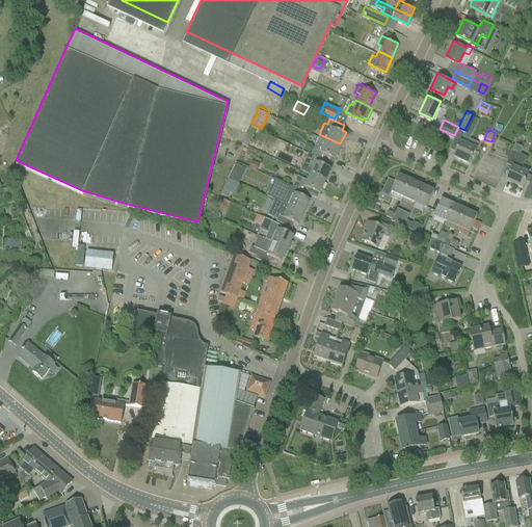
[(458,143),(454,153),(469,160),(473,151),(478,139),(468,134),(463,132),(458,143)]
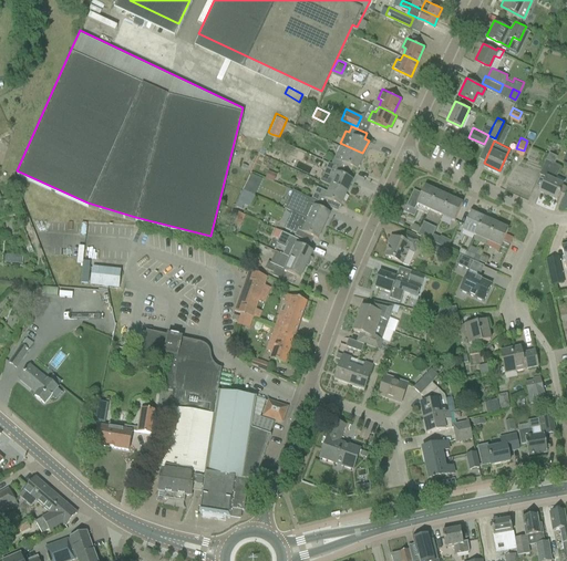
[(291,143),(288,149),(296,154),(299,146),(291,143)]
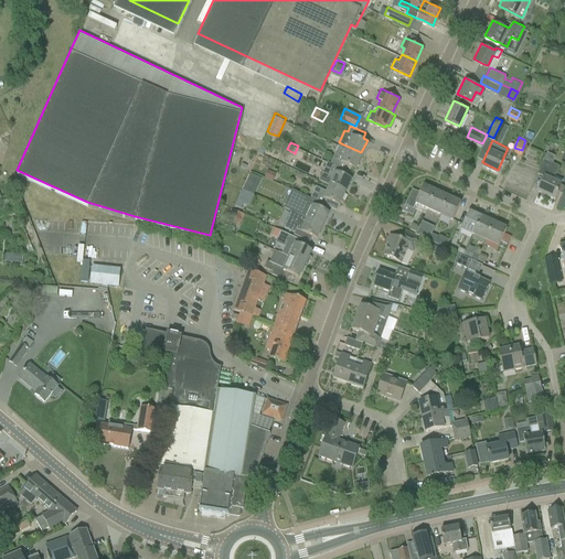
[(327,158),(326,159),(349,169),(351,163),(355,165),(361,152),(339,142),(331,160),(327,158)]
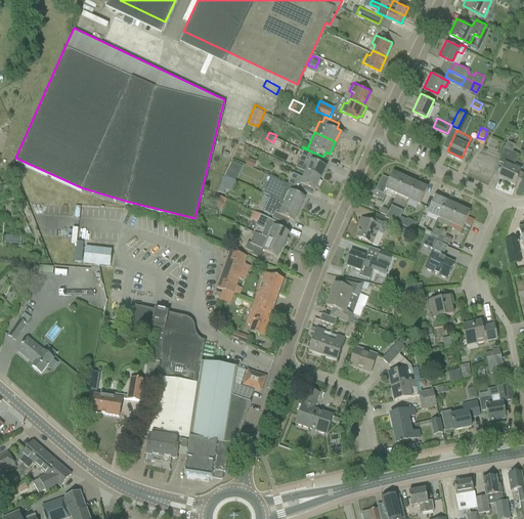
[(506,159),(498,174),(515,181),(518,174),(521,176),(523,170),(520,168),(522,163),(514,160),(515,160),(518,150),(505,144),(504,146),(498,156),(506,159)]
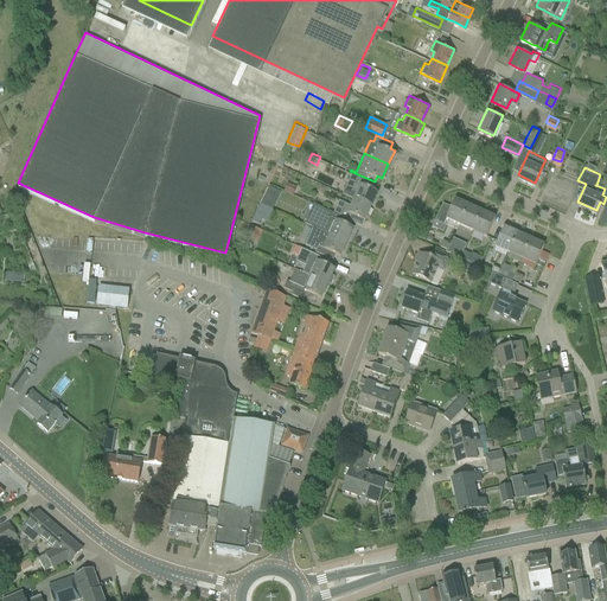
[(355,194),(355,196),(370,203),(377,190),(372,187),(375,181),(350,171),(342,189),(355,194)]
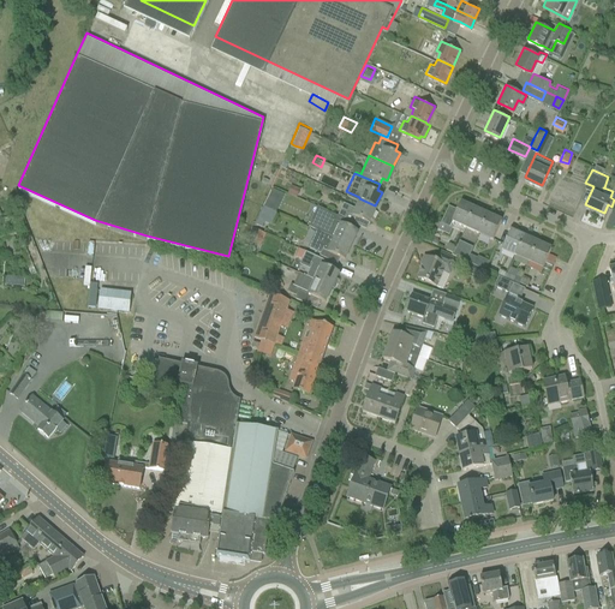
[(287,189),(297,193),(300,185),(291,181),(287,189)]
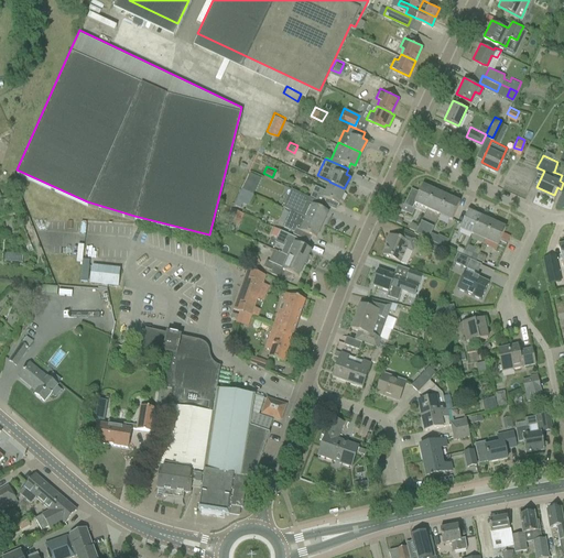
[(246,177),(242,186),(252,190),(256,182),(246,177)]
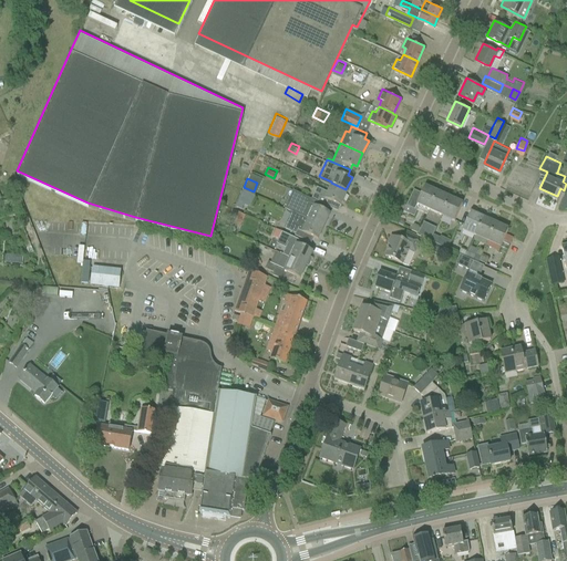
[(313,190),(311,196),(327,204),(330,197),(340,201),(346,189),(331,183),(329,188),(317,183),(313,190)]
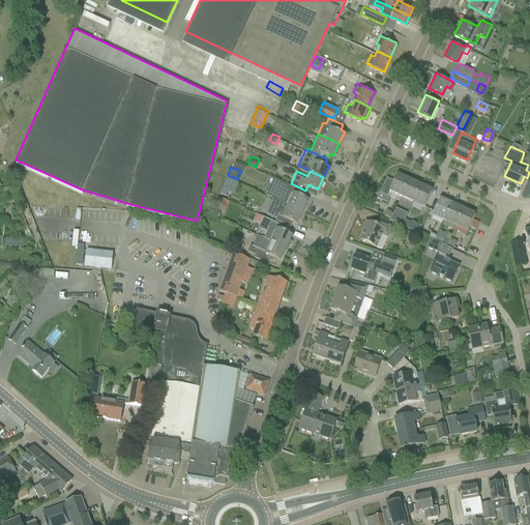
[(380,188),(387,193),(389,188),(401,194),(401,193),(409,176),(396,171),(393,178),(386,175),(380,187),(380,188)]
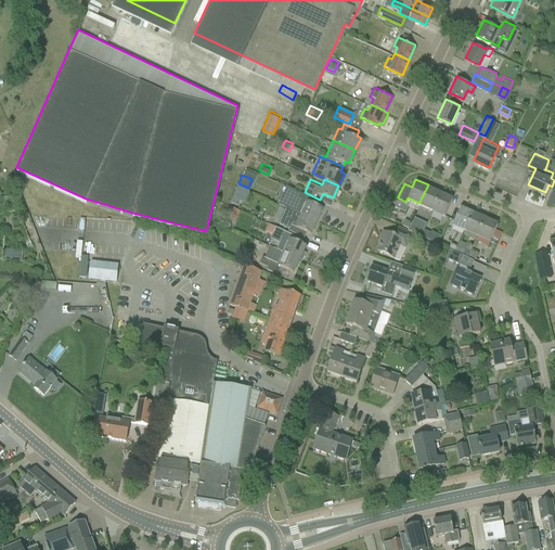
[(237,183),(231,199),(236,201),(240,195),(244,186),(237,183)]
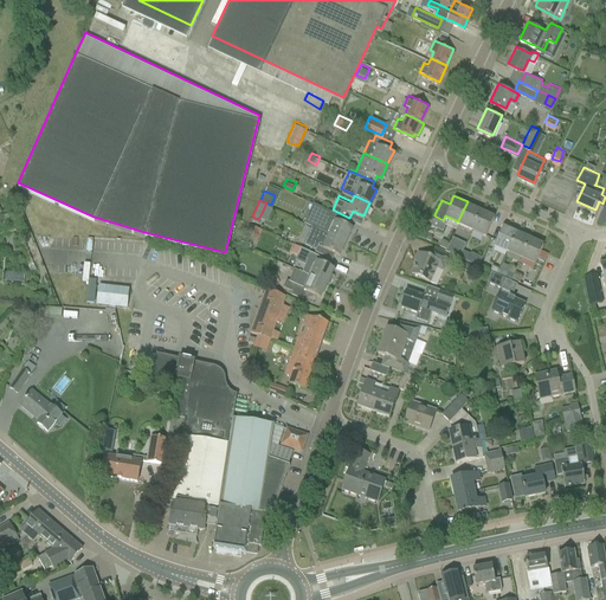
[(458,220),(472,226),(481,207),(468,201),(458,220)]
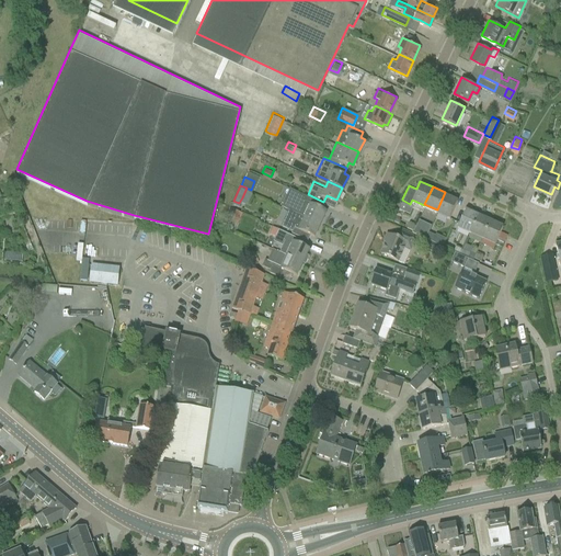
[(321,206),(323,202),(308,194),(297,189),(288,206),(320,222),(325,208),(321,206)]
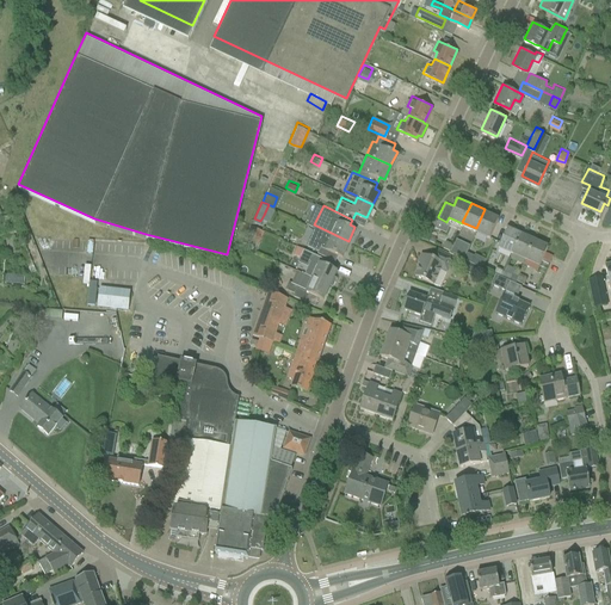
[(485,209),(476,228),(489,234),(498,216),(485,209)]
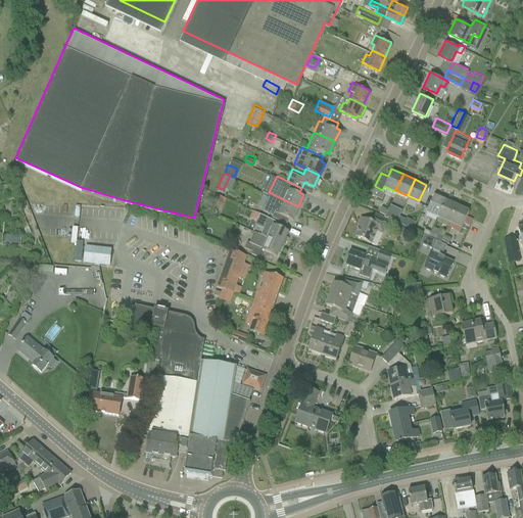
[(214,190),(210,200),(220,204),(224,194),(214,190)]
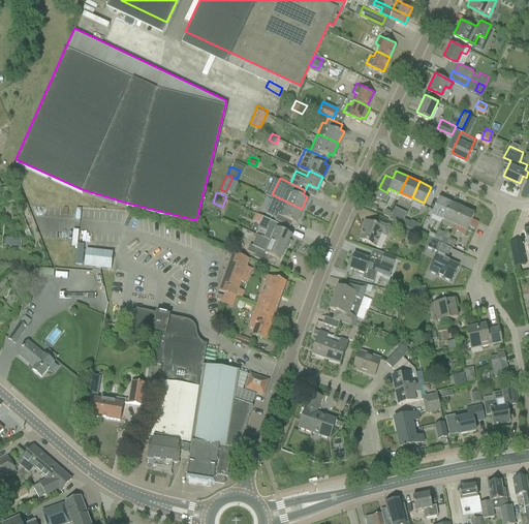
[(272,194),(266,209),(277,214),(276,216),(281,219),(290,223),(292,218),(297,219),(302,209),(272,194)]
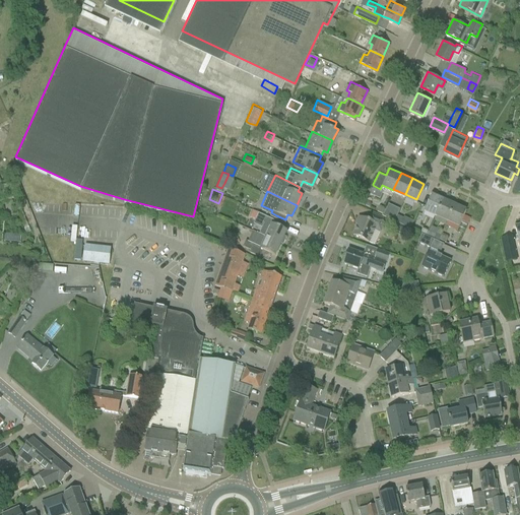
[(424,207),(436,212),(443,197),(432,191),(424,207)]
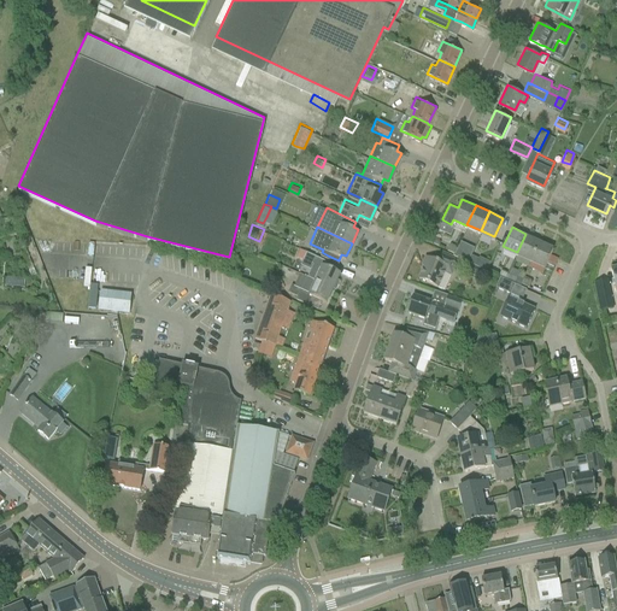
[(517,252),(530,258),(539,240),(526,234),(517,252)]
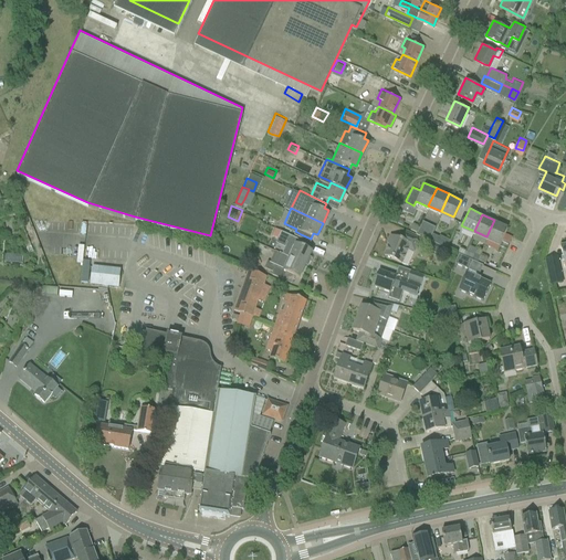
[(494,220),(486,236),(500,242),(507,225),(494,220)]
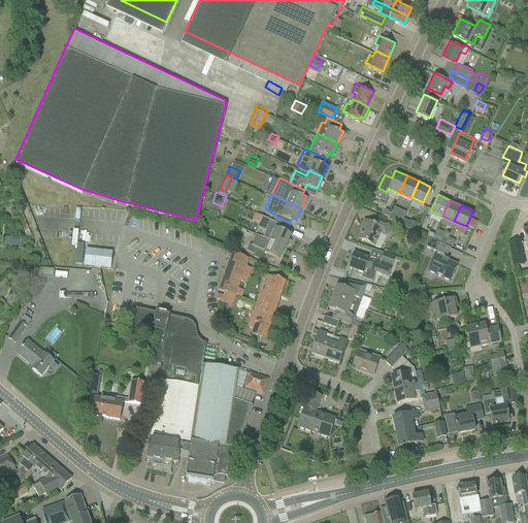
[(265,227),(263,233),(270,237),(285,243),(288,244),(291,237),(288,236),(290,231),(276,225),(278,220),(262,213),(259,219),(267,223),(265,227)]
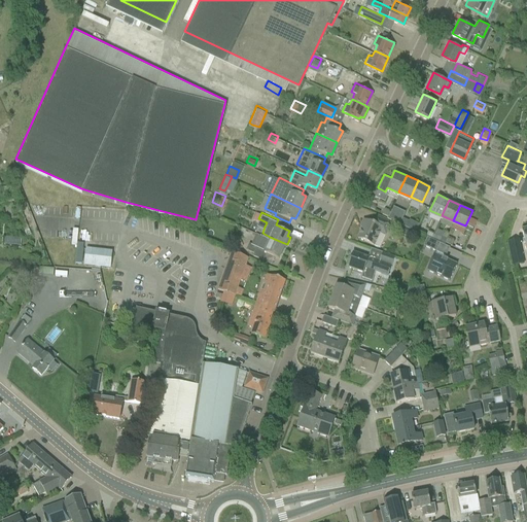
[(373,220),(365,217),(357,234),(374,242),(380,229),(385,231),(390,219),(376,213),(373,220)]
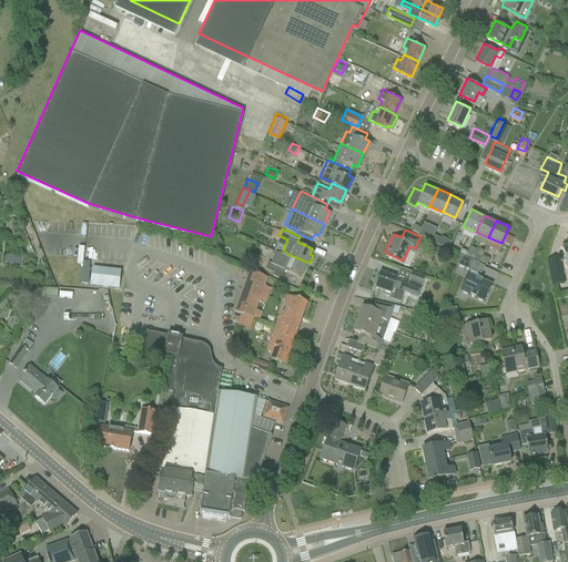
[(426,245),(439,251),(443,244),(429,237),(426,245)]
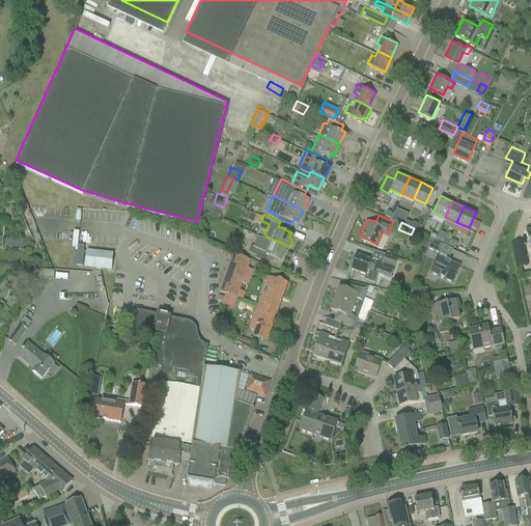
[(3,243),(23,244),(24,234),(4,233),(3,243)]
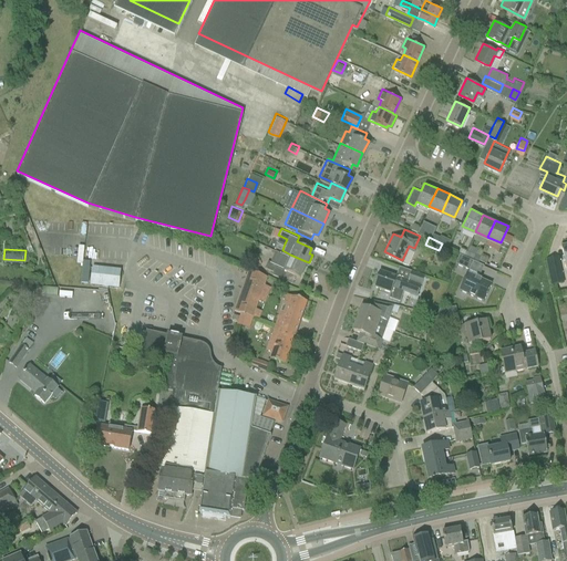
[(299,274),(306,261),(290,255),(282,250),(277,261),(268,258),(265,265),(275,269),(274,271),(272,271),(284,277),(284,276),(287,269),(299,274)]
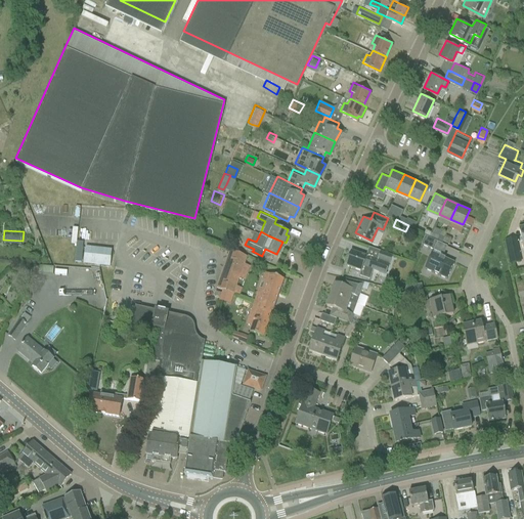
[(433,246),(437,238),(425,232),(421,241),(433,246)]
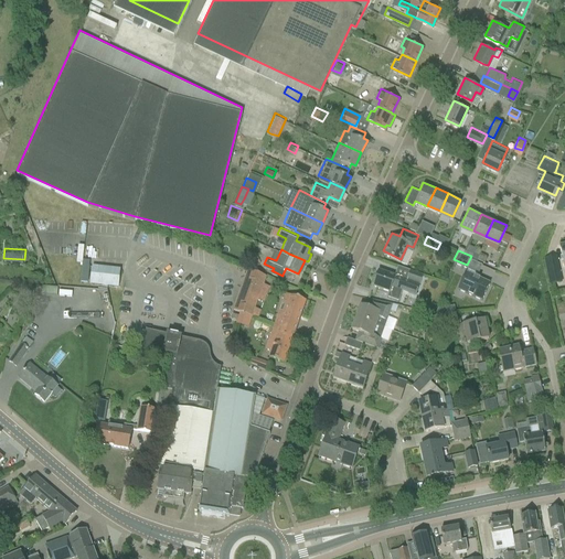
[(83,256),(81,278),(87,278),(89,257),(83,256)]
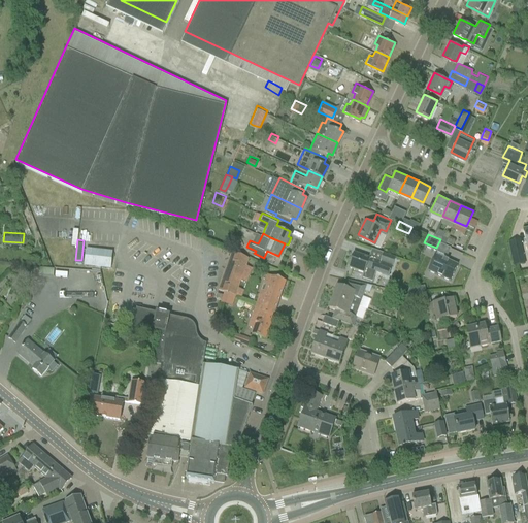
[(85,262),(110,264),(111,249),(86,246),(85,262)]
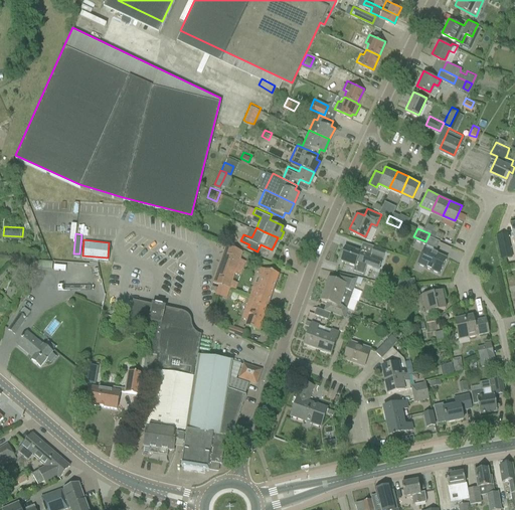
[(509,239),(498,242),(500,255),(511,251),(509,239)]
